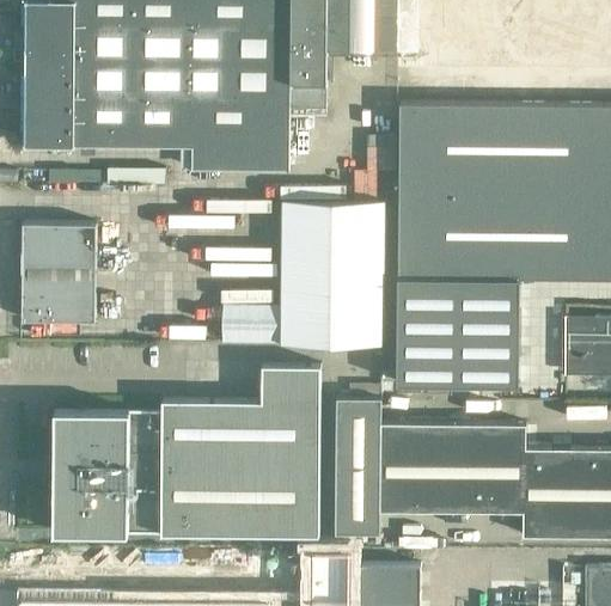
[(397,60),(397,0),(48,0),(48,5),(24,5),(24,43),(24,51),(24,63),(23,150),(190,151),(190,173),(288,175),(288,188),(397,189),(397,60)]
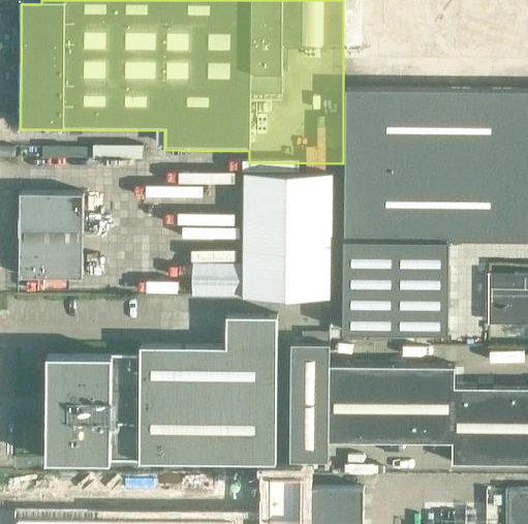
[(369,0),(369,32),(391,32),(391,0),(369,0)]
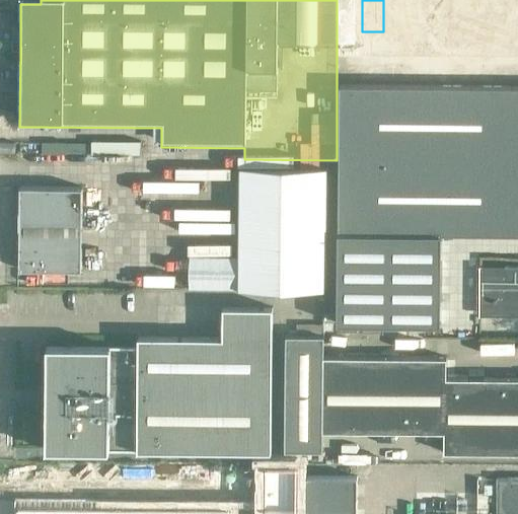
[(383,0),(383,31),(404,31),(404,0),(383,0)]
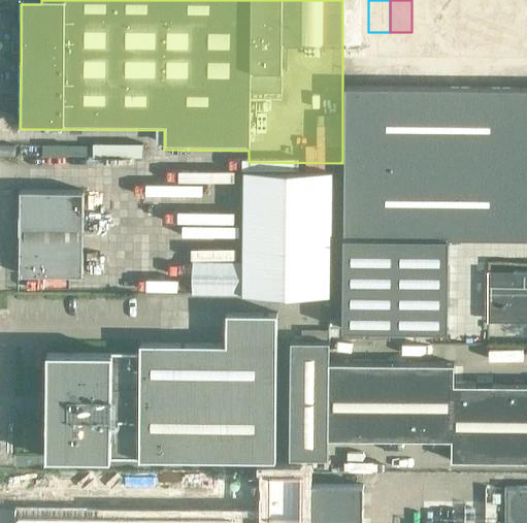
[(412,0),(412,32),(429,32),(429,0),(412,0)]
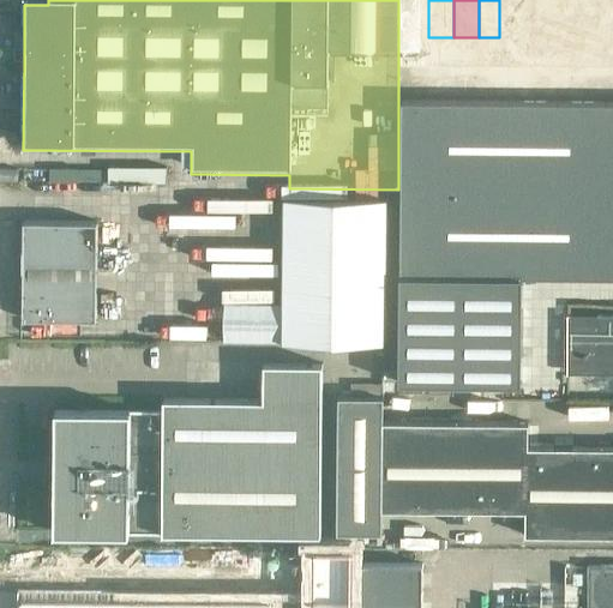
[(499,0),(499,37),(520,38),(518,0),(499,0)]
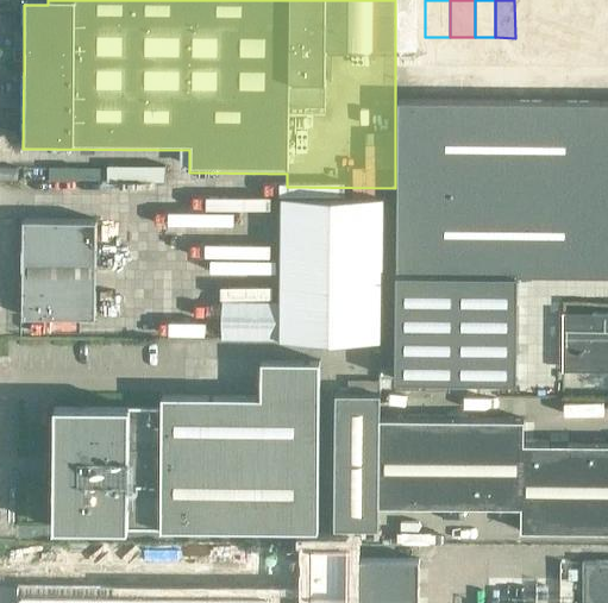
[(514,0),(515,38),(534,38),(534,0),(514,0)]
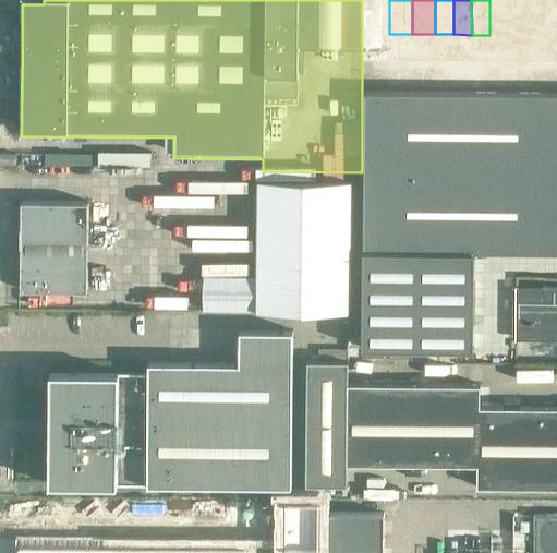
[(489,0),(489,35),(512,35),(512,0),(489,0)]
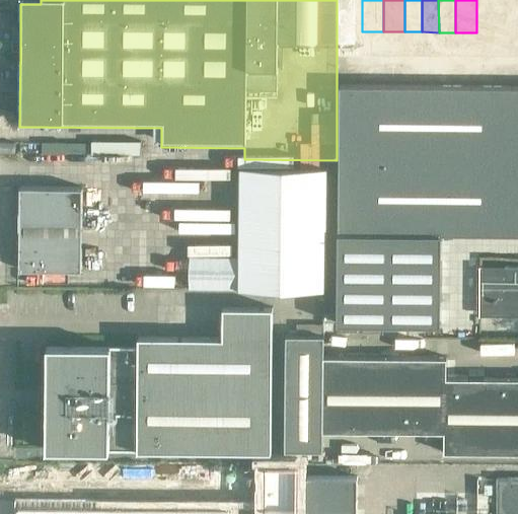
[(476,0),(476,32),(498,32),(498,0),(476,0)]
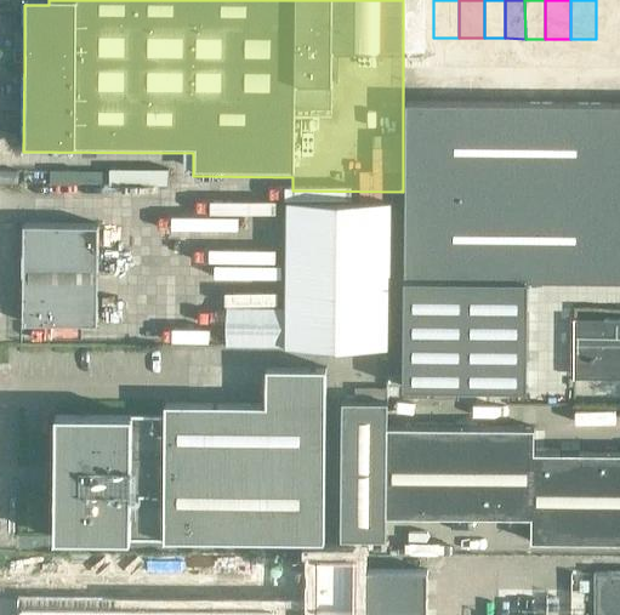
[(619,0),(596,0),(596,39),(619,39),(619,0)]
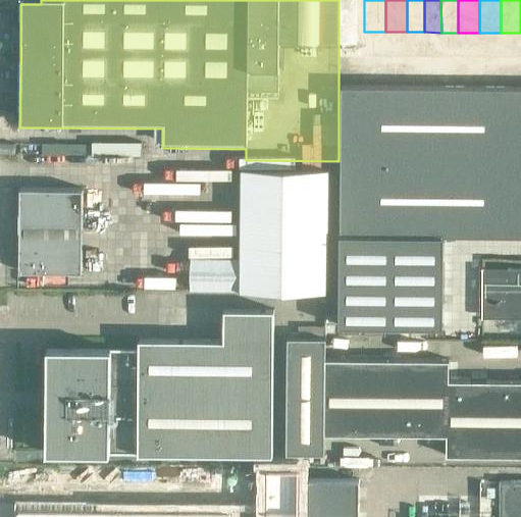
[(364,32),(364,63),(385,63),(385,32),(364,32)]
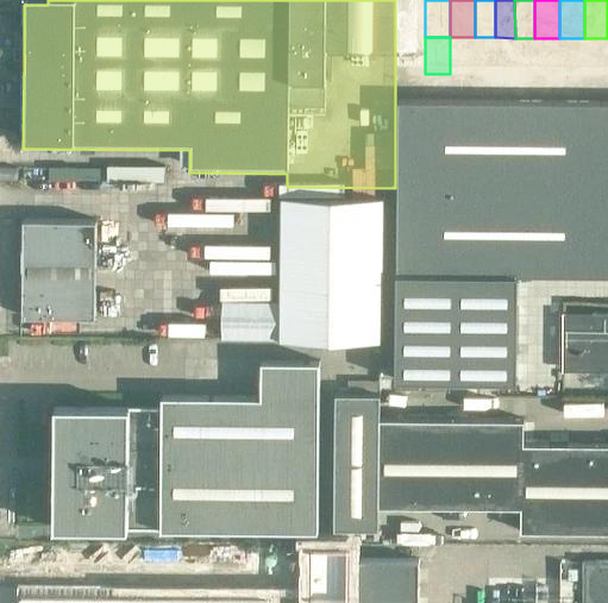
[(450,37),(450,74),(474,74),(475,37),(450,37)]
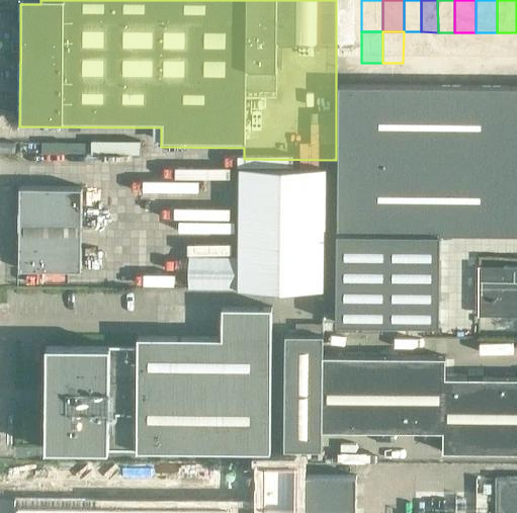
[(404,31),(403,63),(420,64),(421,31),(404,31)]
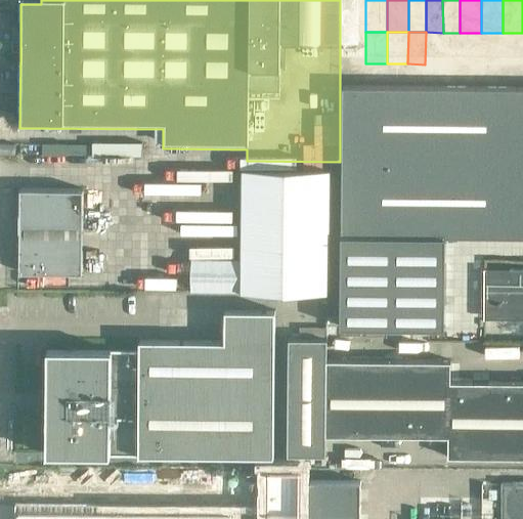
[(426,32),(425,65),(442,65),(443,33),(426,32)]
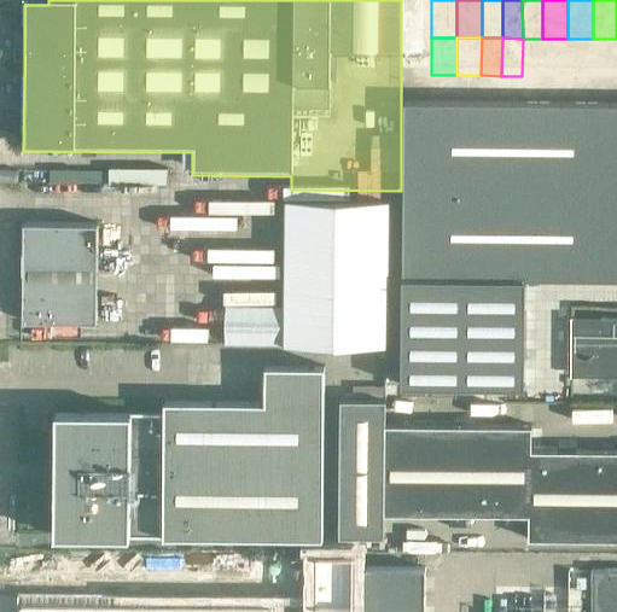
[(523,39),(522,76),(542,76),(542,39),(523,39)]
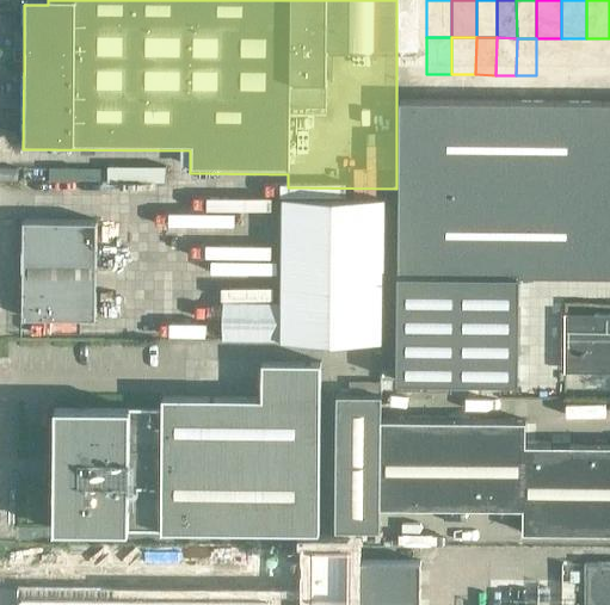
[(536,38),(536,75),(561,75),(561,38),(536,38)]
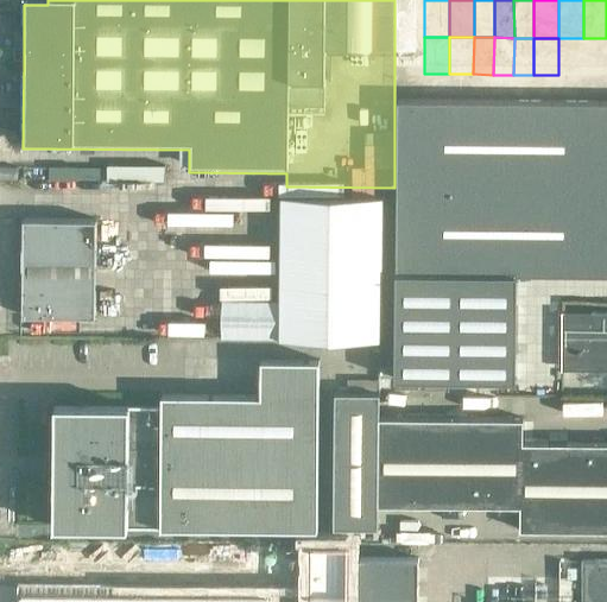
[(558,38),(558,75),(582,75),(583,38),(558,38)]
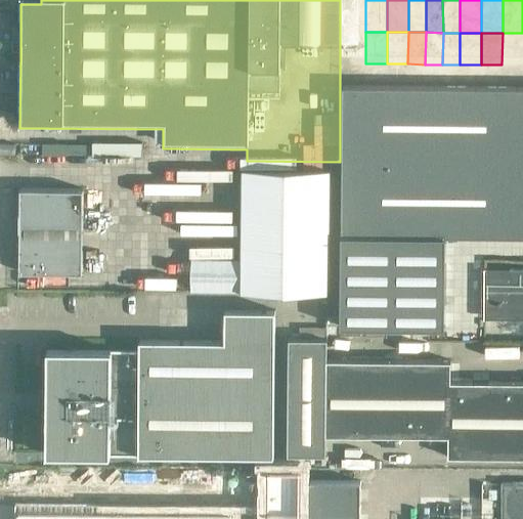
[(522,33),(503,33),(502,65),(522,65),(522,33)]
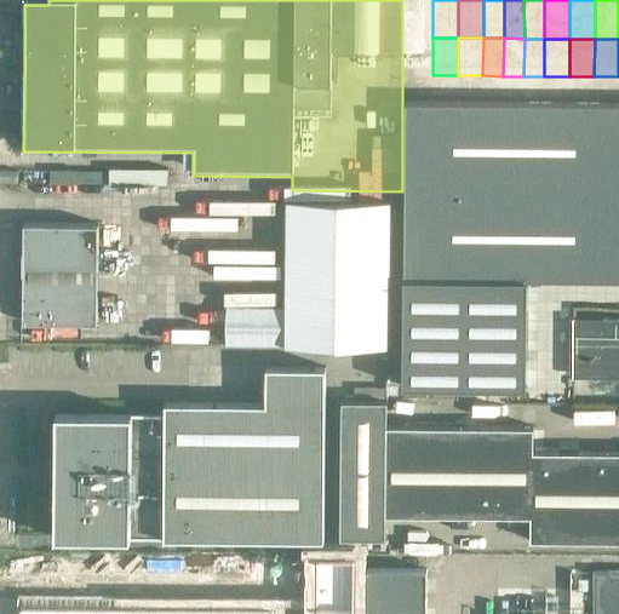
[(618,108),(403,107),(403,195),(402,283),(463,283),(526,285),(618,285),(618,108)]
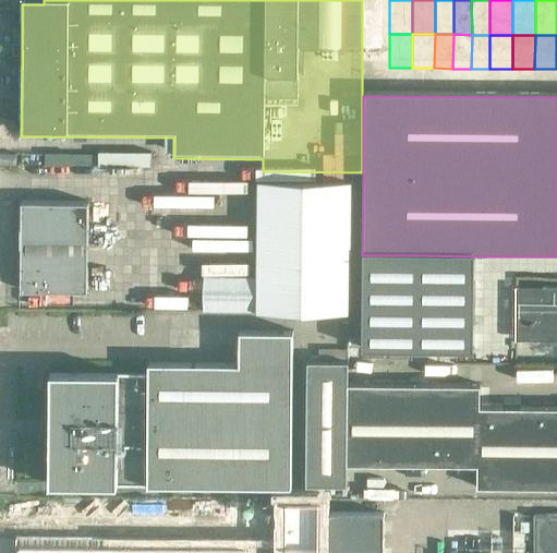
[(348,317),(349,185),(257,185),(256,316),(348,317)]
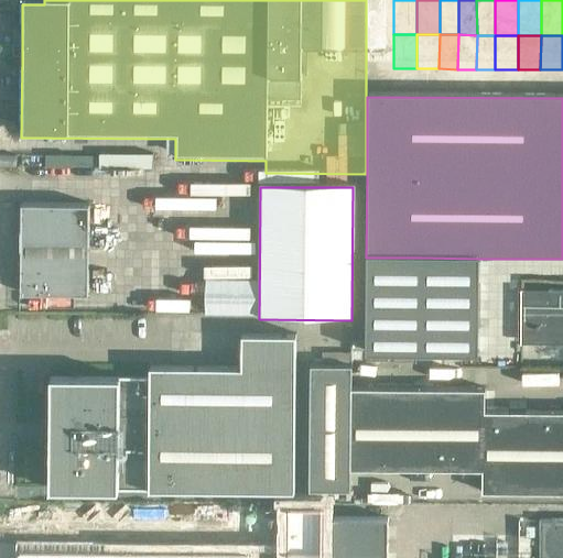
[(20,298),(87,298),(87,208),(21,208),(20,298)]
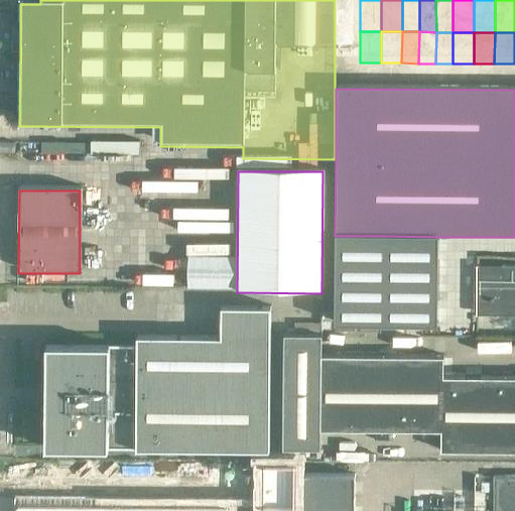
[(335,236),(334,326),(436,327),(437,237),(385,236),(335,236)]
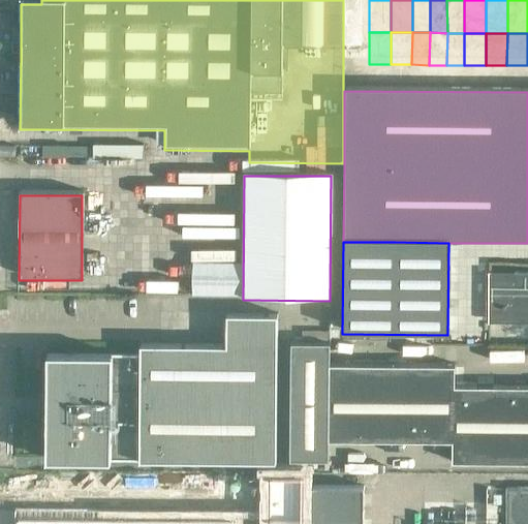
[(488,324),(489,324),(489,313),(514,314),(514,324),(527,324),(527,276),(488,276),(488,324)]
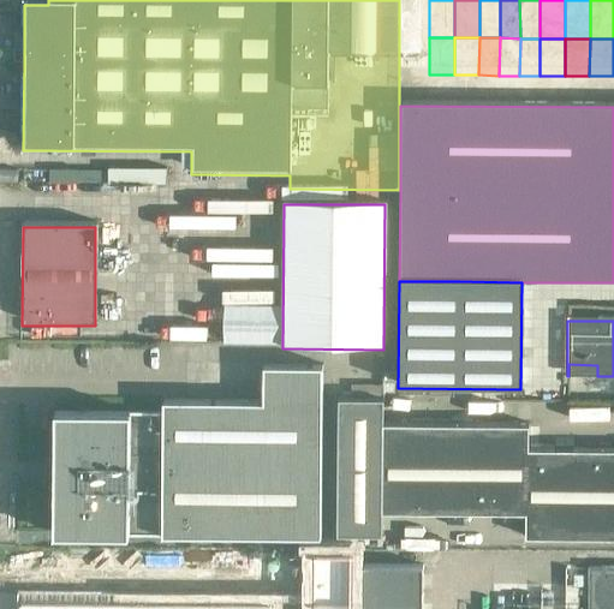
[(57,416),(57,538),(321,539),(322,370),(272,370),(272,387),(272,405),(164,405),(164,417),(57,416)]
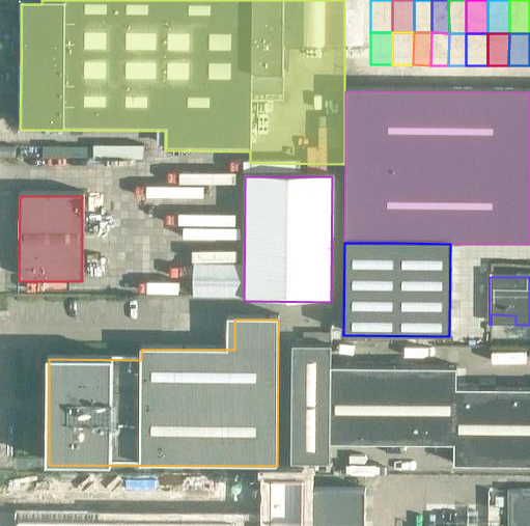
[(305,344),(330,343),(330,335),(305,335),(305,344)]
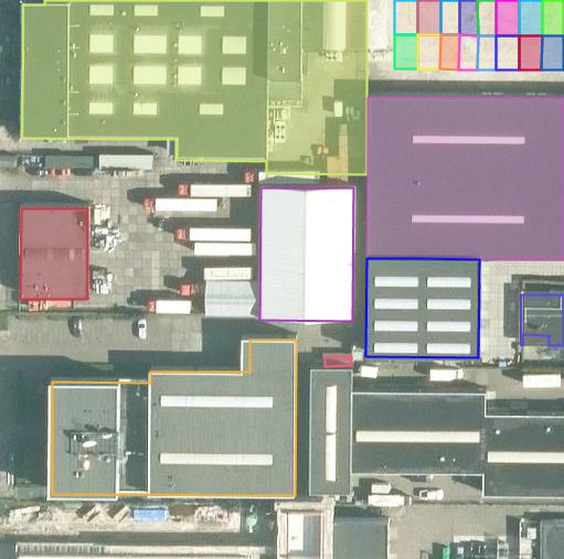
[(350,494),(350,473),(482,474),(482,497),(563,497),(563,416),(485,416),(485,395),(351,393),(351,369),(309,368),(308,494),(350,494)]
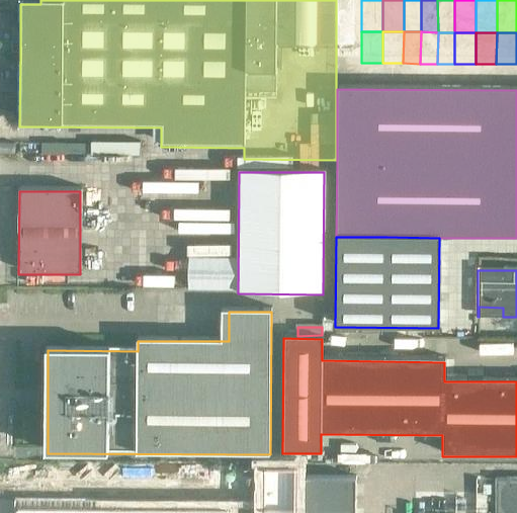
[(293,512),(293,467),(261,466),(261,512),(293,512)]
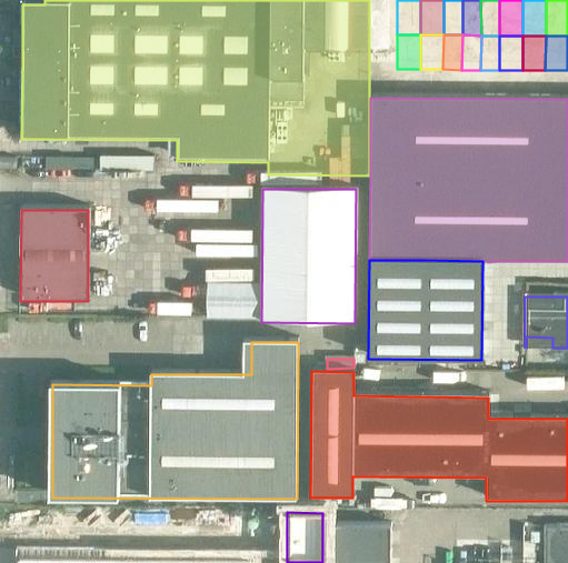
[(335,526),(335,562),(390,562),(390,526),(335,526)]
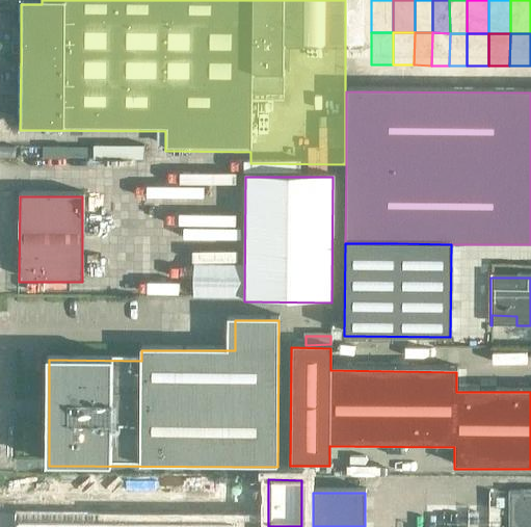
[(530,494),(508,494),(508,526),(530,526),(530,494)]
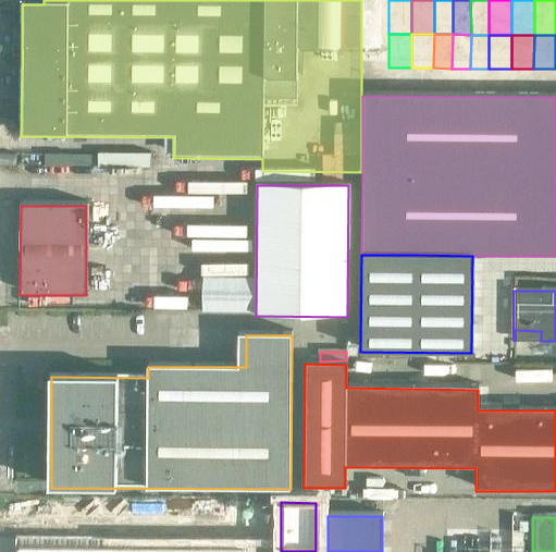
[(474,532),(474,537),(439,536),(439,550),(462,551),(486,551),(487,534),(474,532)]
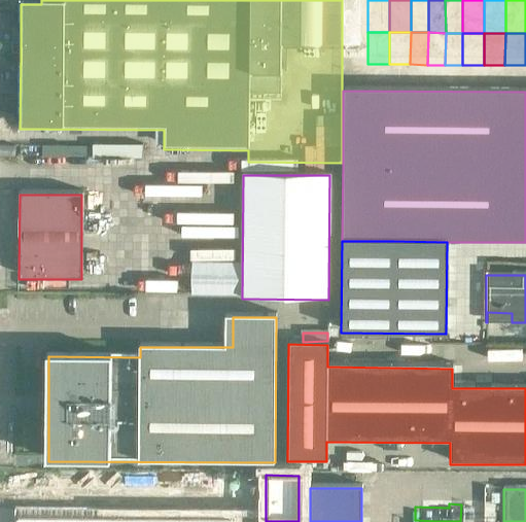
[(493,521),(494,506),(484,506),(483,521),(493,521)]
